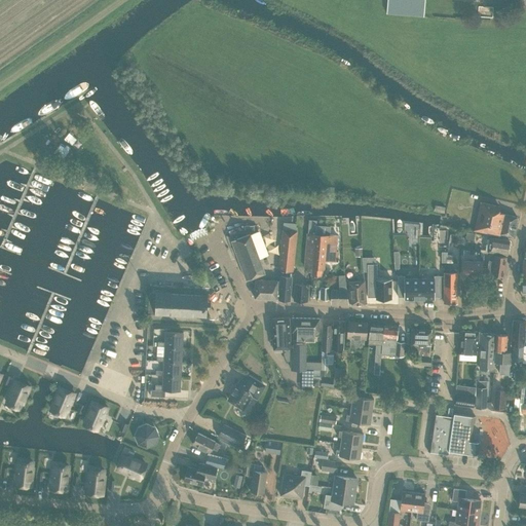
[(424,0),(387,0),(386,13),(423,16),(424,0)]
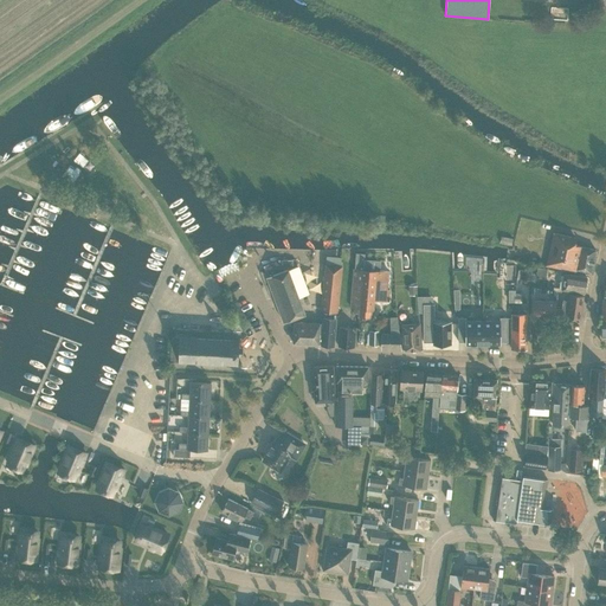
[(575,238),(553,232),(546,265),(575,272),(575,269),(591,272),(595,250),(574,245),(575,238)]
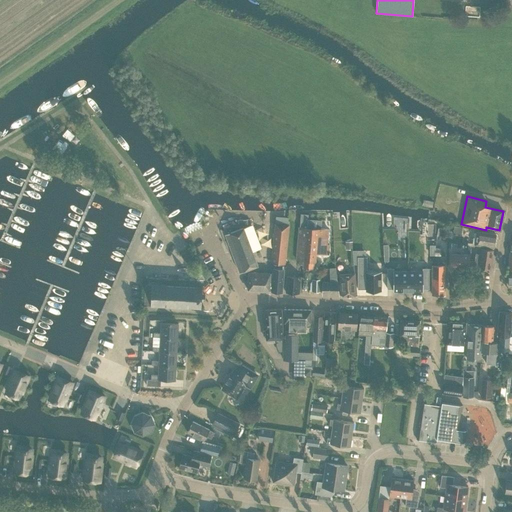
[(289,224),(288,224),(275,223),(271,263),(285,264),(289,224)]
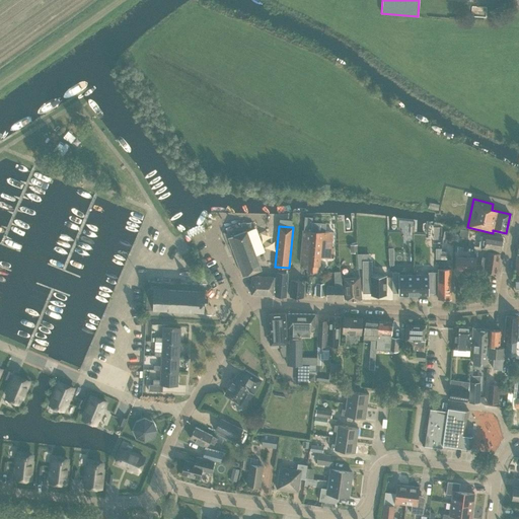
[(328,257),(330,232),(303,229),(300,263),(308,264),(308,272),(316,272),(317,265),(319,265),(320,256),(328,257)]
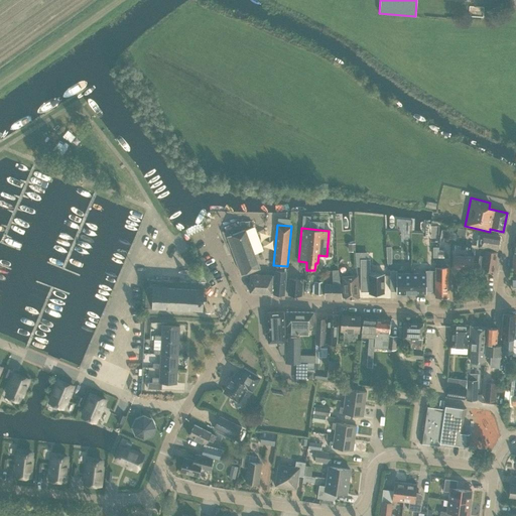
[(241,274),(246,272),(260,267),(246,229),(227,236),(241,274)]
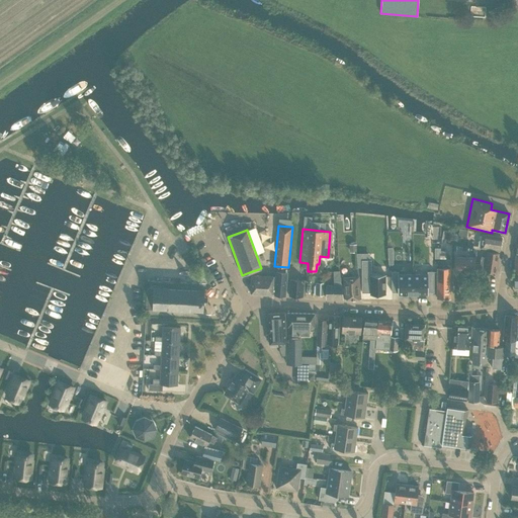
[(481,246),(481,247),(499,250),(501,237),(483,234),(482,236),(480,236),(478,246),(481,246)]
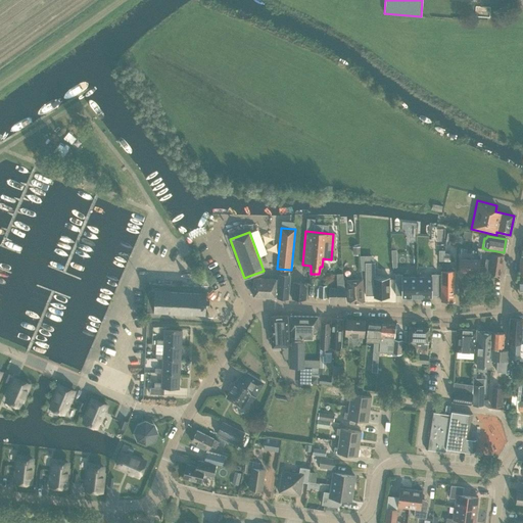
[(484,266),(484,272),(488,272),(501,274),(504,255),(491,253),(490,259),(485,258),(484,266)]
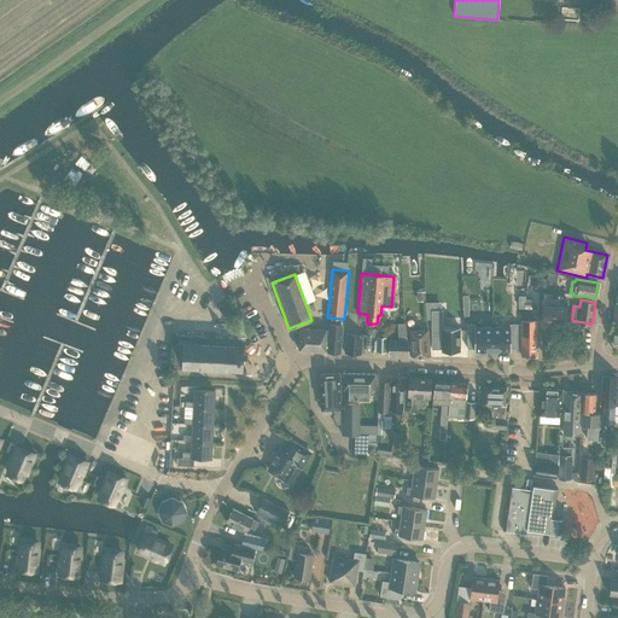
[(425,303),(425,319),(431,319),(431,349),(442,349),(442,351),(447,351),(460,351),(460,327),(443,327),(443,309),(431,309),(431,303),(425,303)]
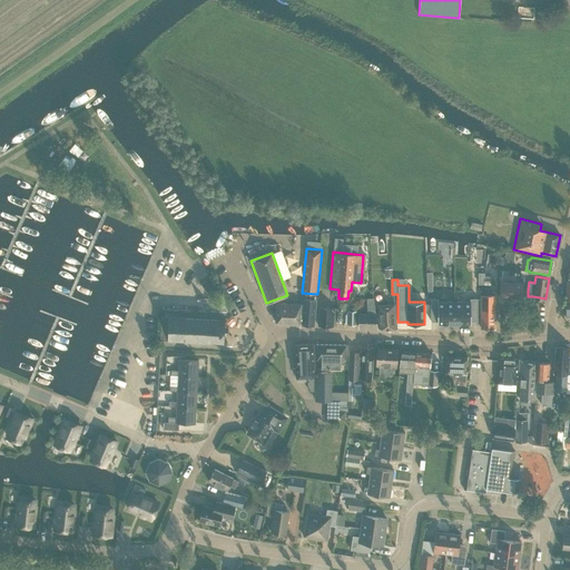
[(522,296),(528,296),(528,290),(522,290),(522,283),(502,283),(501,296),(522,296)]
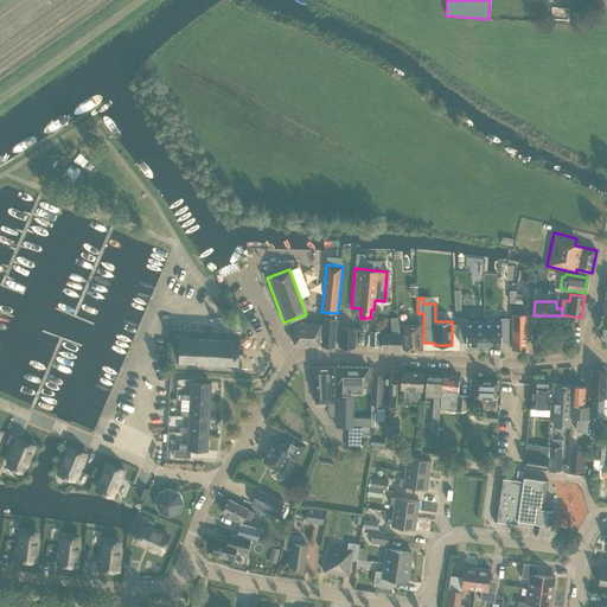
[(513,315),(513,336),(526,336),(526,315),(513,315)]
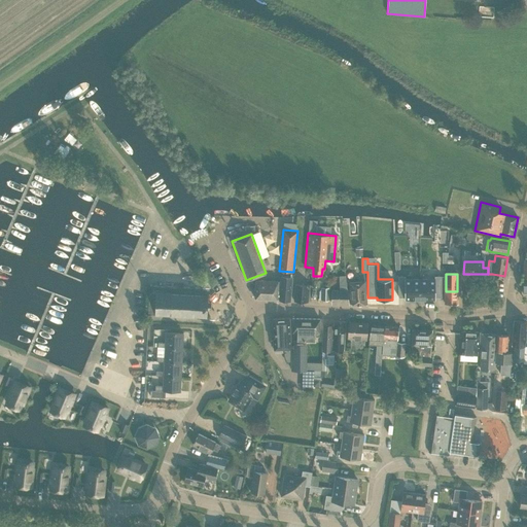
[(282,276),(279,300),(290,300),(292,277),(282,276)]
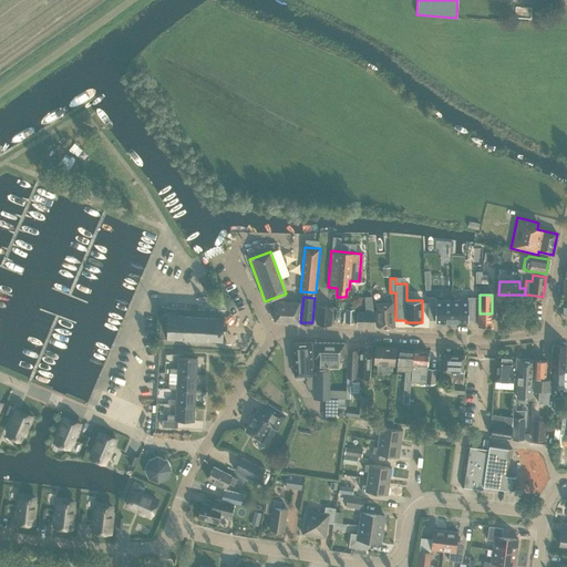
[(435,298),(429,297),(429,319),(435,319),(435,323),(452,323),(452,301),(435,301),(435,298)]
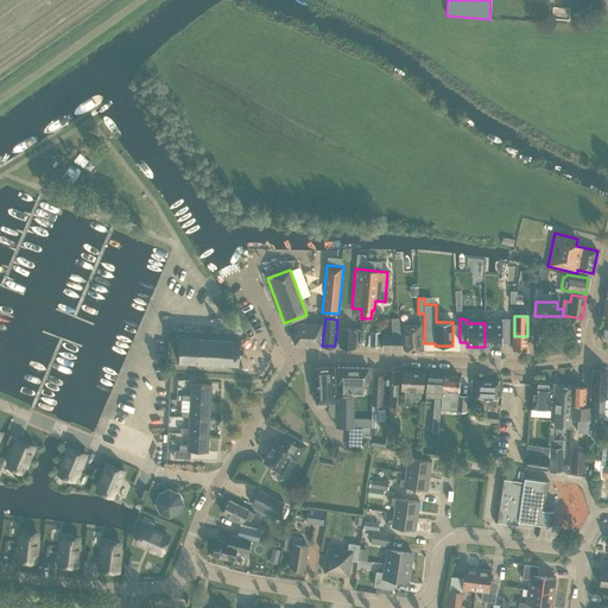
[(502,323),(485,323),(485,347),(502,347),(502,343),(510,343),(510,320),(502,320),(502,323)]
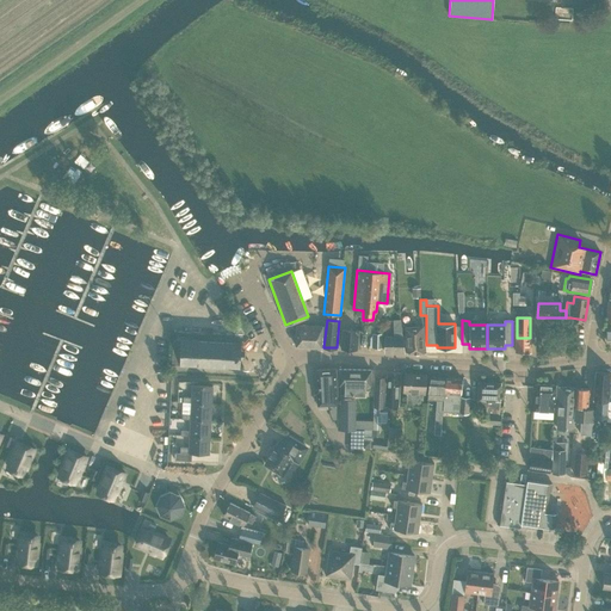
[(321,346),(322,326),(296,325),(295,345),(321,346)]
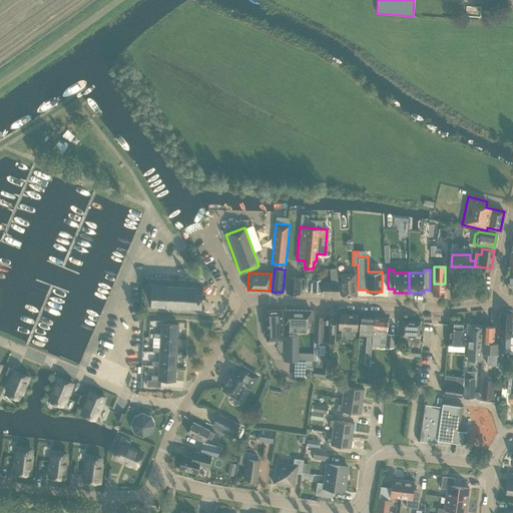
[(342,296),(358,296),(355,275),(340,275),(342,296)]
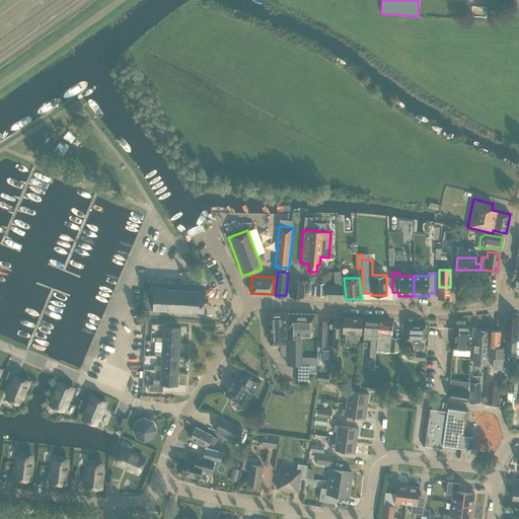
[(303,297),(304,280),(291,279),(290,296),(303,297)]
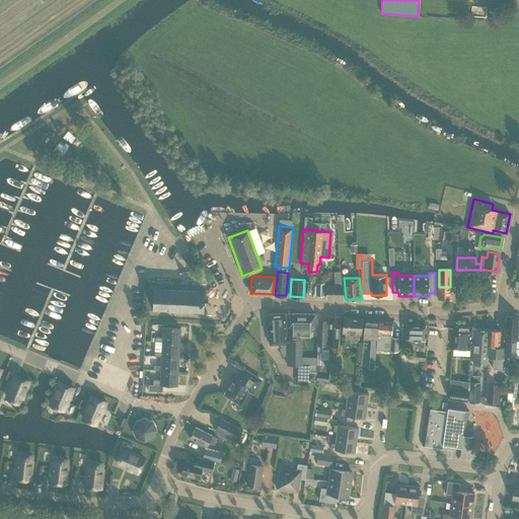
[(337,281),(336,285),(336,286),(327,286),(327,299),(343,299),(342,281),(337,281)]
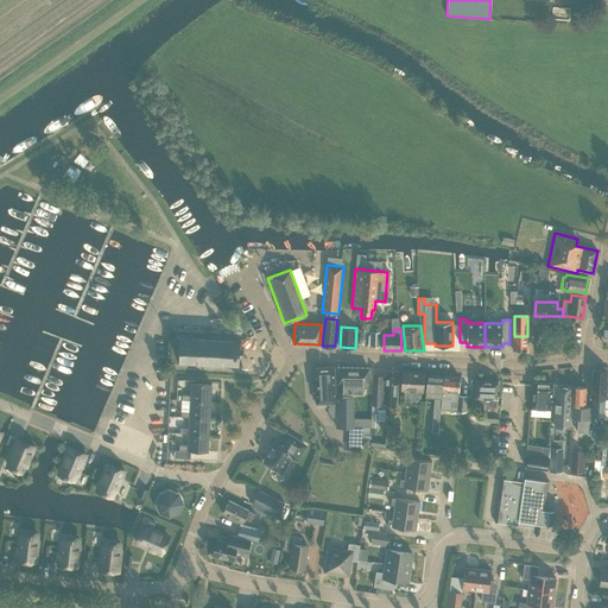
[(380,331),(371,331),(371,346),(380,346),(380,331)]
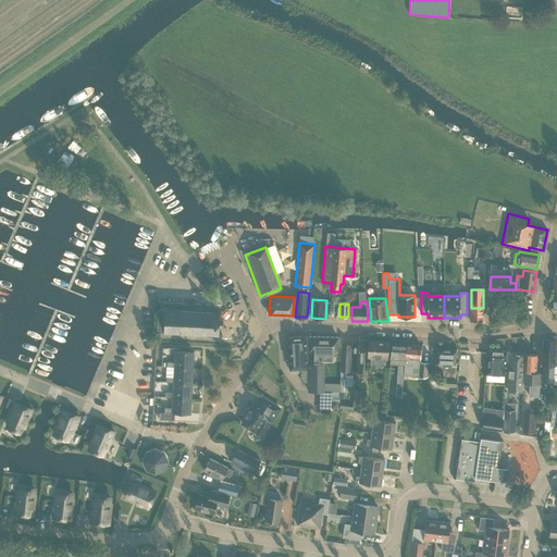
[(220,311),(161,309),(159,308),(158,332),(219,335),(219,329),(223,329),(223,319),(220,319),(220,311)]
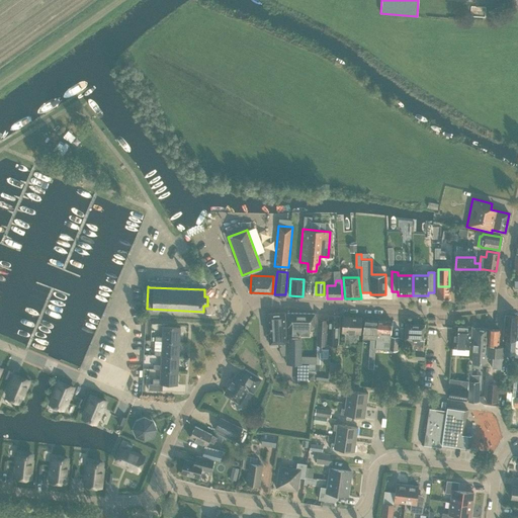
[(449,286),(438,286),(437,286),(437,297),(450,297),(450,286),(449,286)]
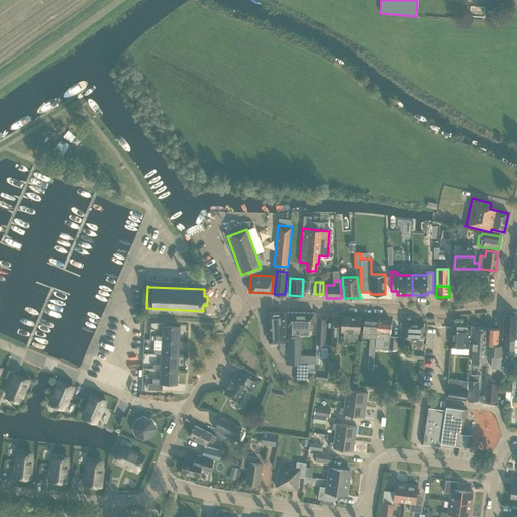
[(286,311),(288,337),(291,337),(291,333),(309,333),(309,325),(313,326),(314,312),(286,311)]
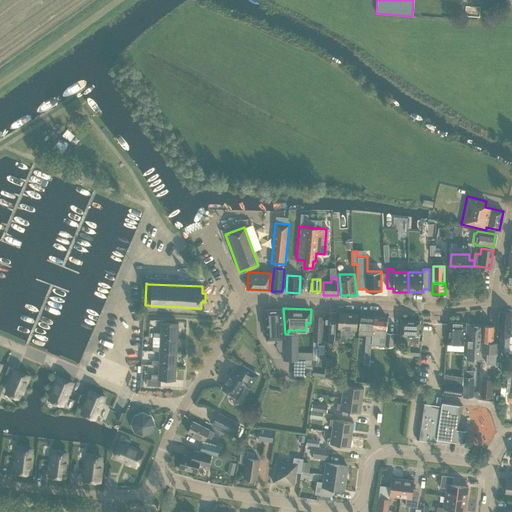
[(281,309),(265,310),(265,320),(263,321),(264,329),(266,329),(266,339),(282,338),(281,309)]
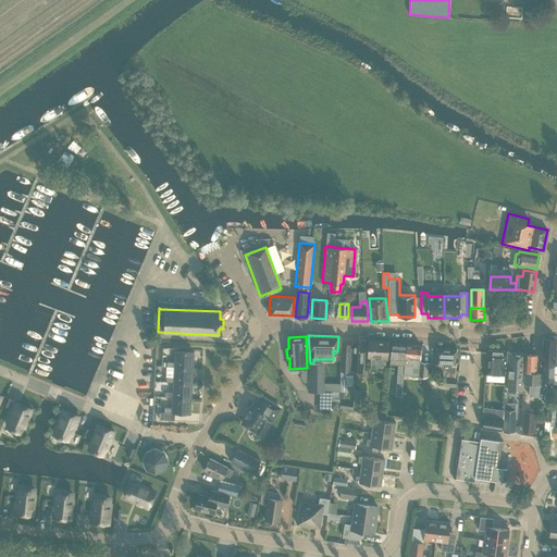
[(364,339),(363,339),(354,338),(354,344),(342,344),(341,371),(350,372),(350,369),(362,369),(364,339)]
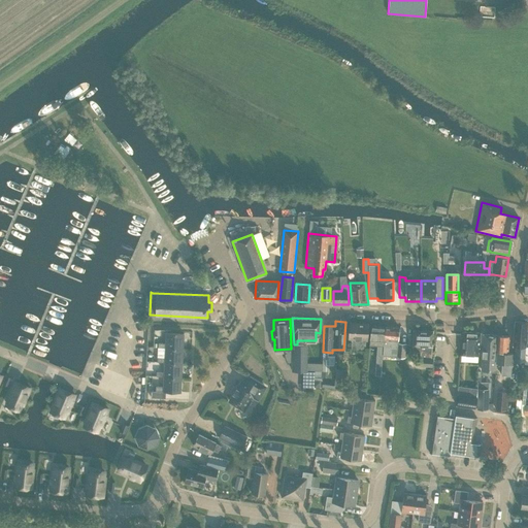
[(514,339),(516,339),(526,340),(527,327),(527,322),(515,321),(514,339)]
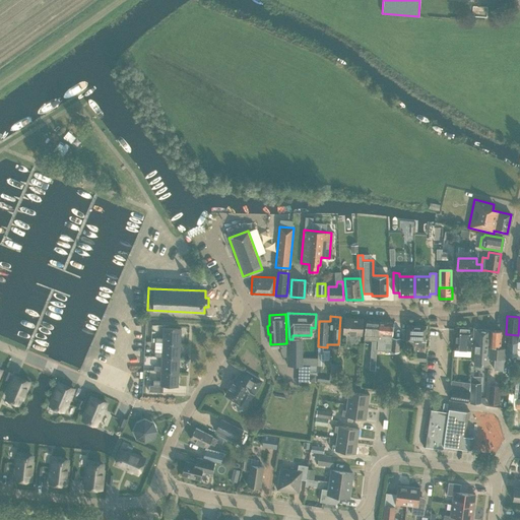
[(362,334),(363,318),(344,317),(343,333),(346,333),(346,343),(360,344),(361,334),(362,334)]
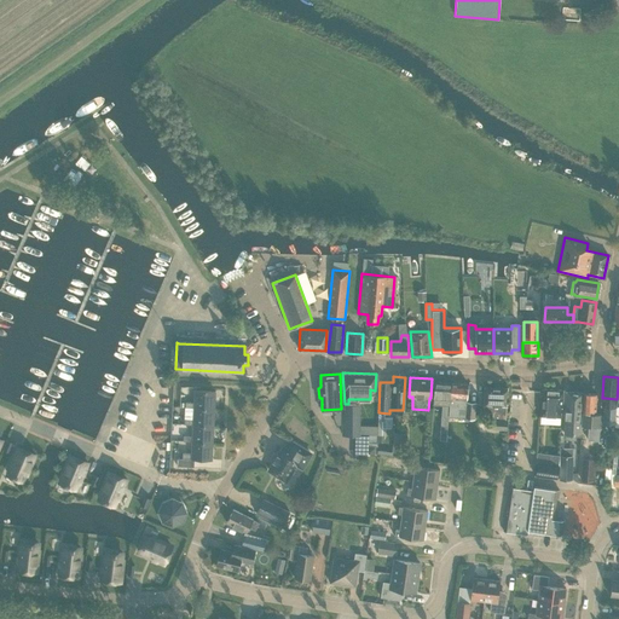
[(440,440),(447,440),(449,416),(451,382),(435,381),(433,404),(444,404),(440,440)]
